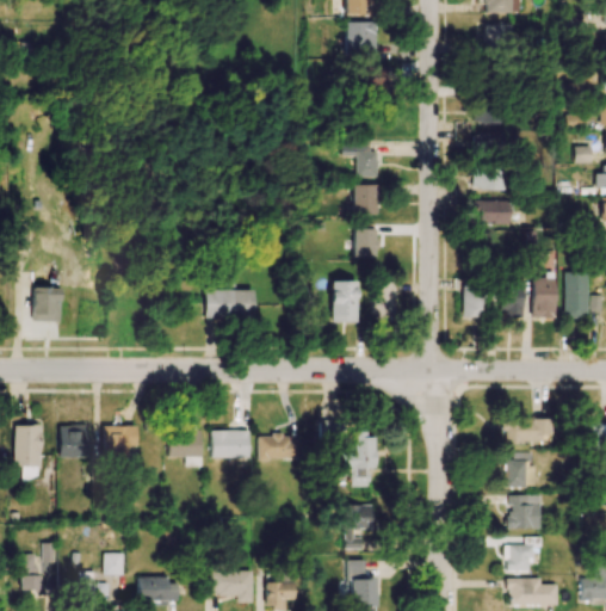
[(347,0),(348,14),(377,13),(377,0),(347,0)]
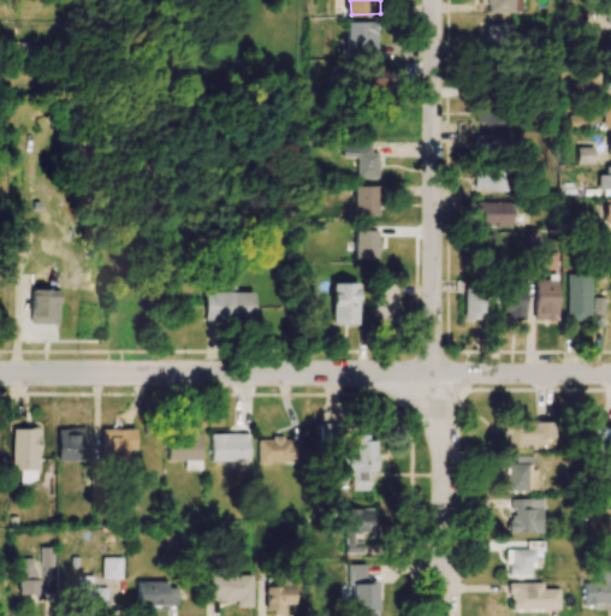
[(491,0),(491,12),(526,12),(526,0),(491,0)]
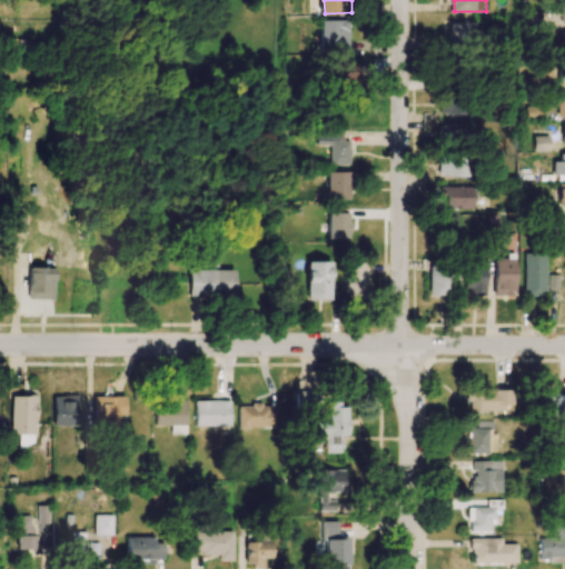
[(353,20),(324,20),(324,50),(352,50),(353,20)]
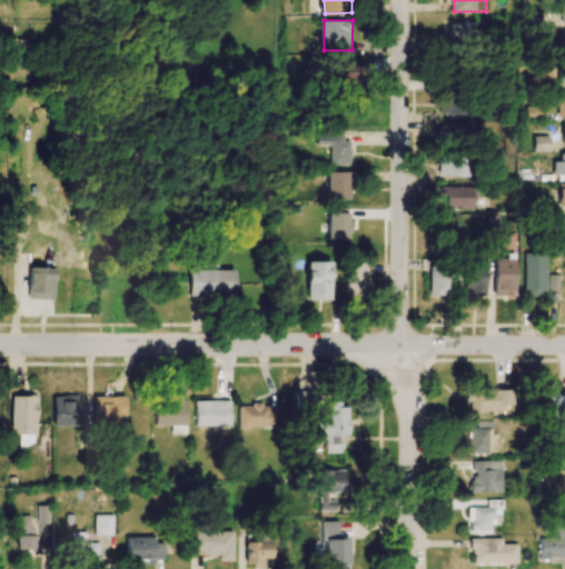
[(478,23),(454,22),(453,41),(478,41),(478,23)]
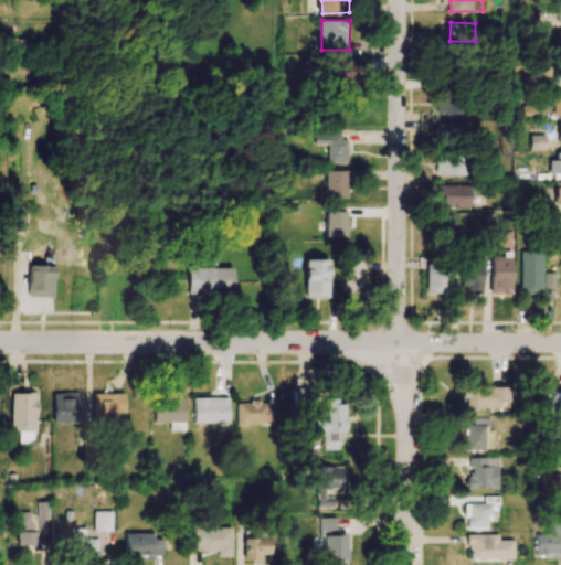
[(440,114),(464,114),(465,98),(440,97),(440,114)]
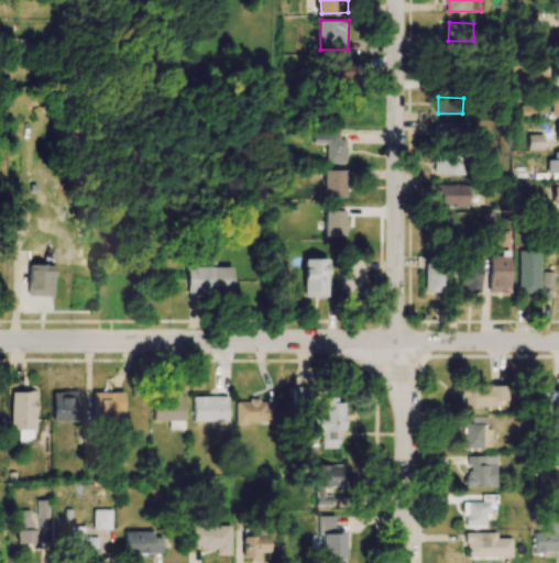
[(437,130),(437,140),(460,139),(460,122),(423,123),(424,130),(437,130)]
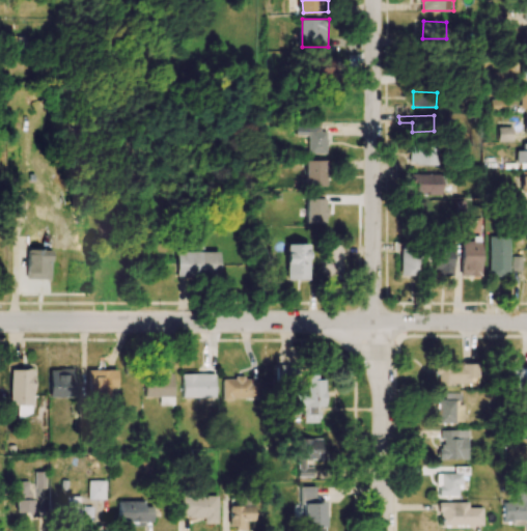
[(310,154),(329,154),(329,132),(322,132),(323,120),(298,120),(298,135),(310,135),(310,154)]
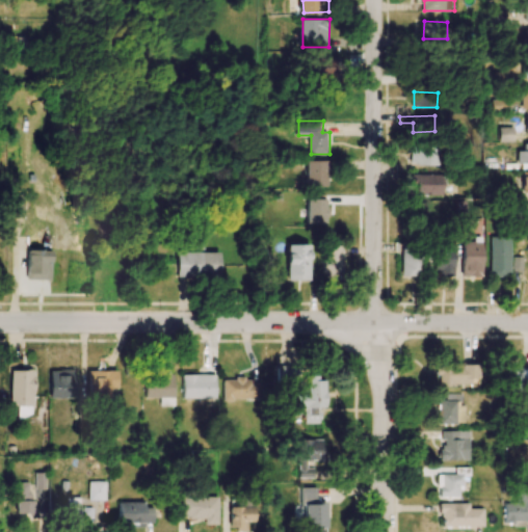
[(443,165),(443,142),(413,143),(413,165),(443,165)]
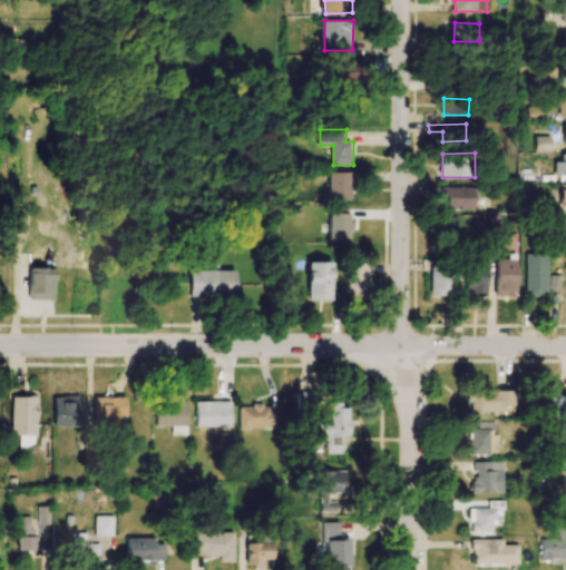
[(565,154),(563,154),(563,161),(556,161),(556,175),(565,175),(565,154)]
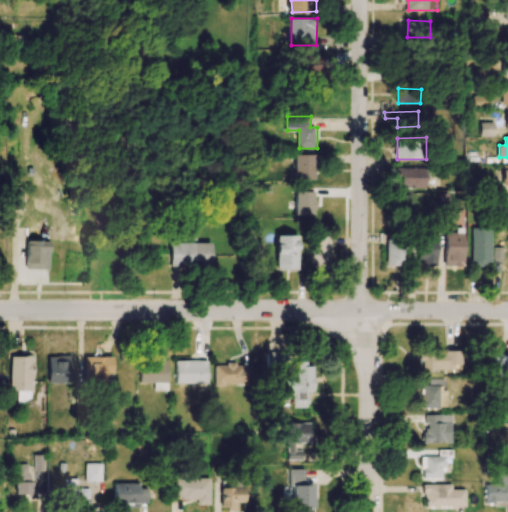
[(317,154),(297,154),(297,179),(317,179),(317,154)]
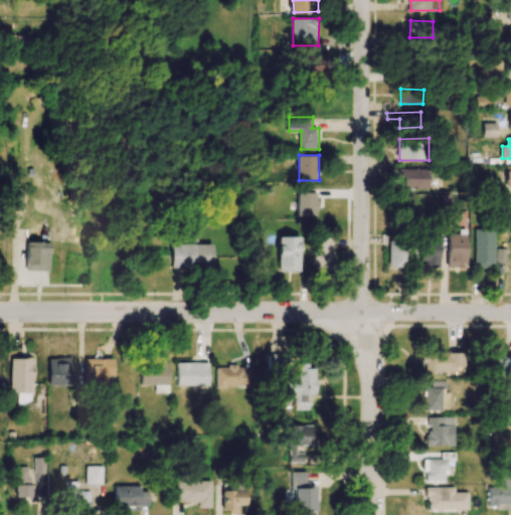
[(430,189),(431,169),(399,169),(399,188),(430,189)]
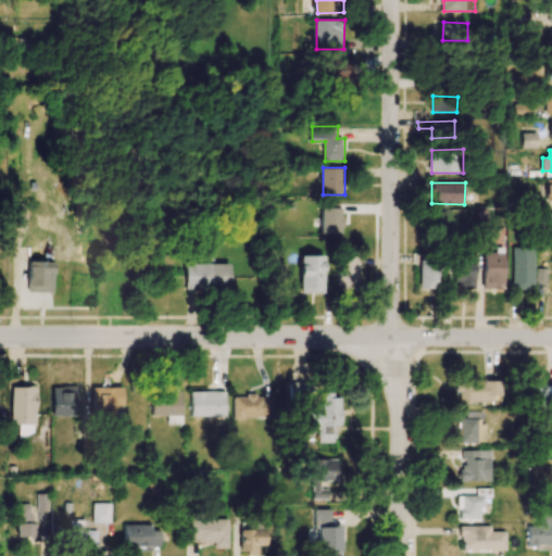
[(324,234),(345,234),(345,209),(324,209),(324,234)]
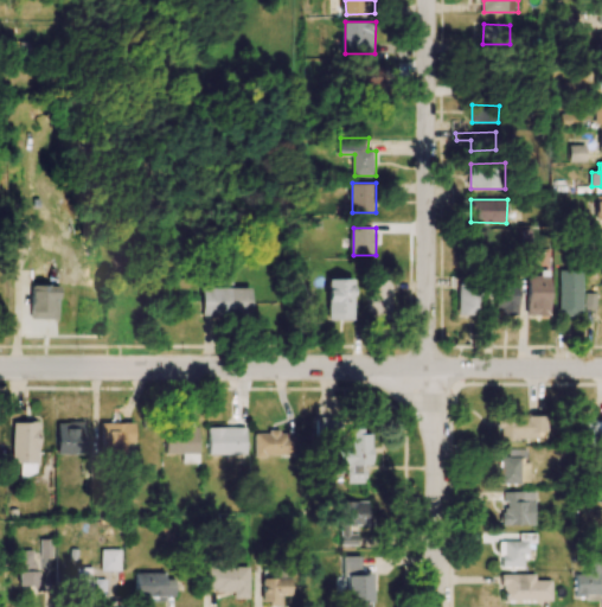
[(237,286),(236,268),(222,269),(222,286),(237,286)]
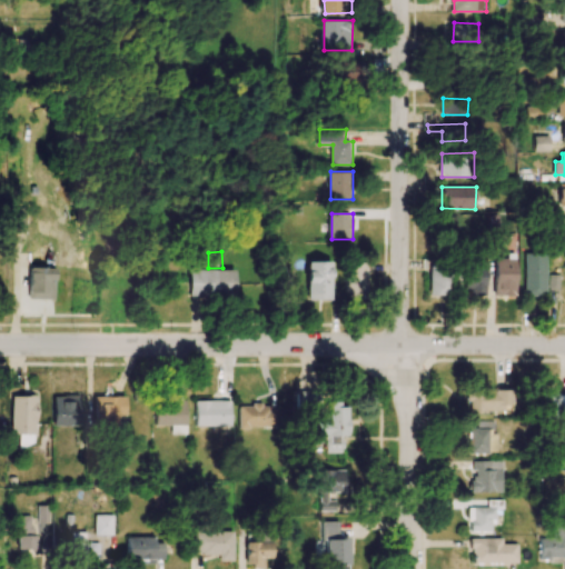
[(546,253),(525,253),(525,298),(547,297),(546,253)]
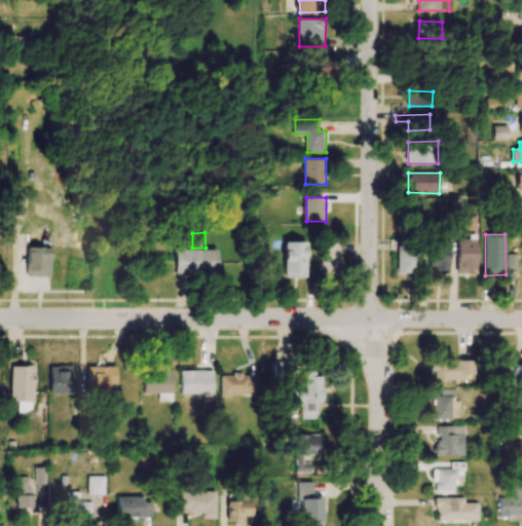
[(457,273),(478,273),(477,235),(472,235),(472,238),(457,239),(457,273)]
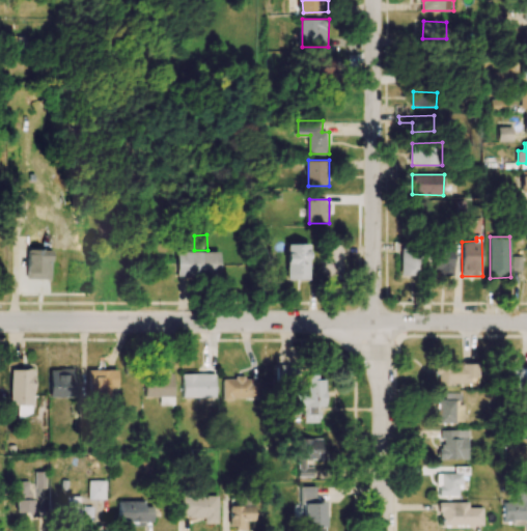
[(311,280),(312,244),(289,244),(289,279),(311,280)]
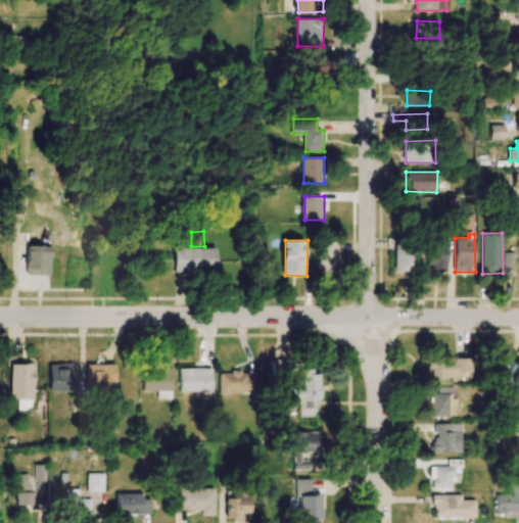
[(320,274),(340,273),(339,242),(319,243),(320,274)]
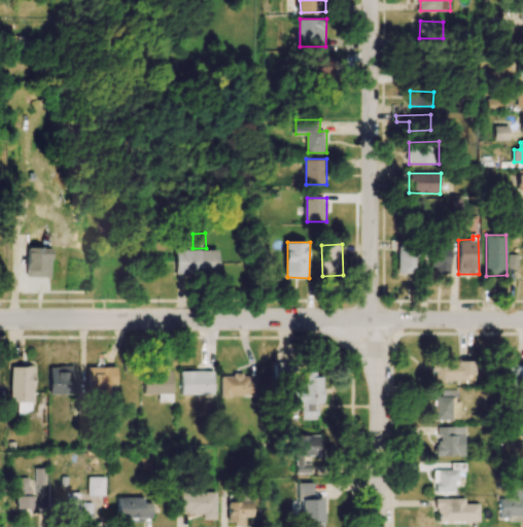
[(450,272),(451,245),(431,245),(430,272),(450,272)]
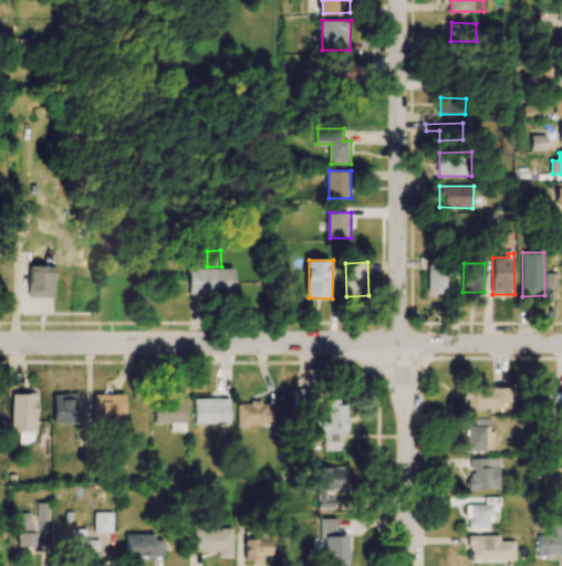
[(56,266),(32,265),(31,297),(56,297),(56,266)]
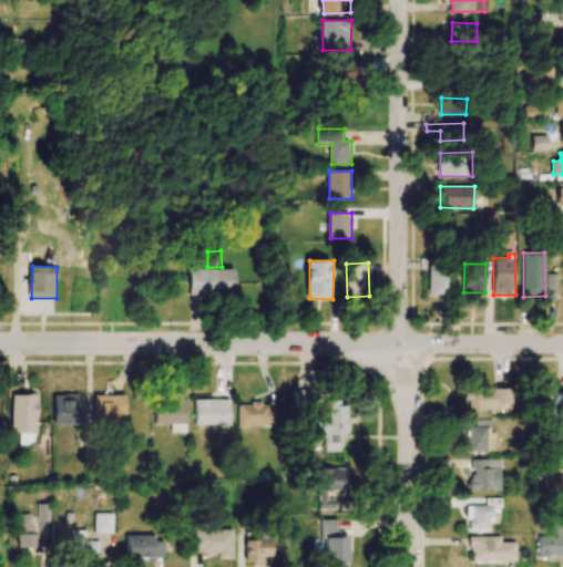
[(238,269),(192,268),(191,296),(237,297),(238,269)]
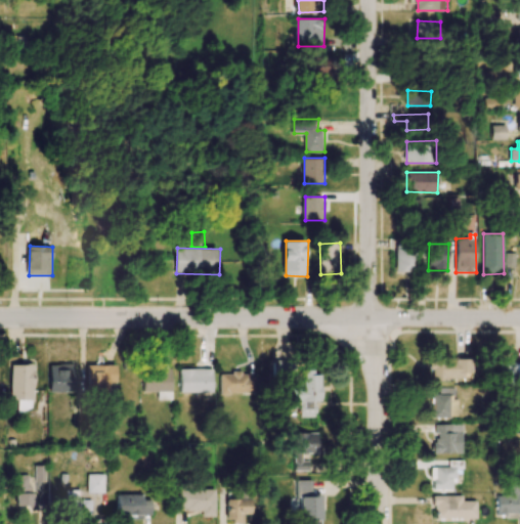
[(418,271),(418,249),(396,249),(397,272),(418,271)]
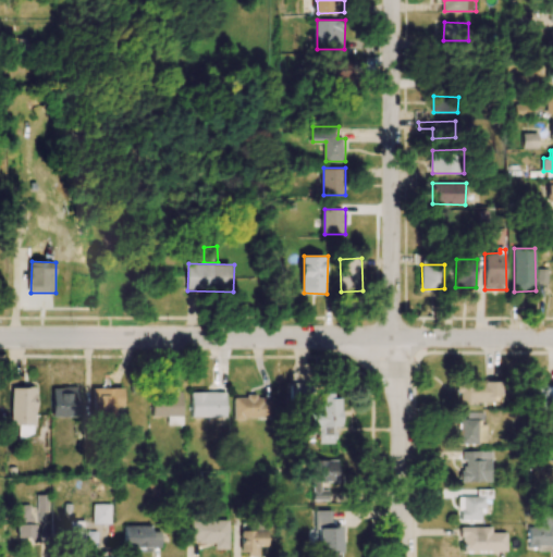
[(504,383),(462,383),(462,404),(504,403),(504,383)]
